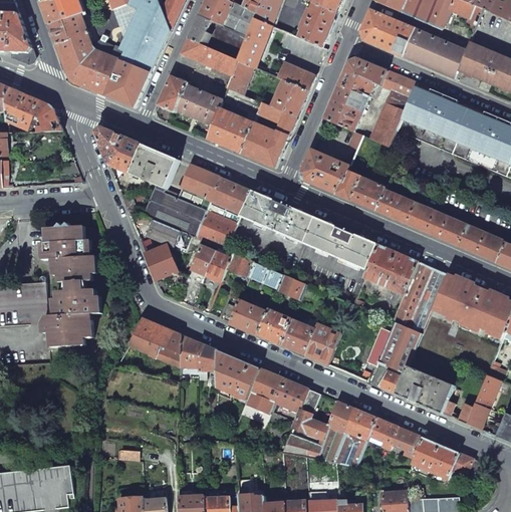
[(40,0),(41,2),(46,0),(53,0),(60,19),(62,18),(80,15),(84,14),(79,0),(40,0)]
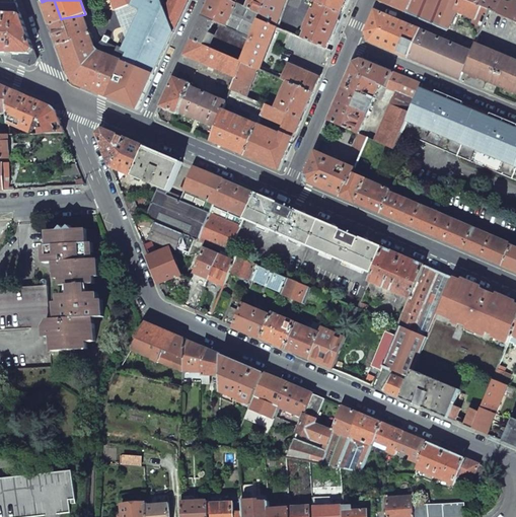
[(61,19),(54,0),(47,0),(42,2),(49,23),(61,19)]
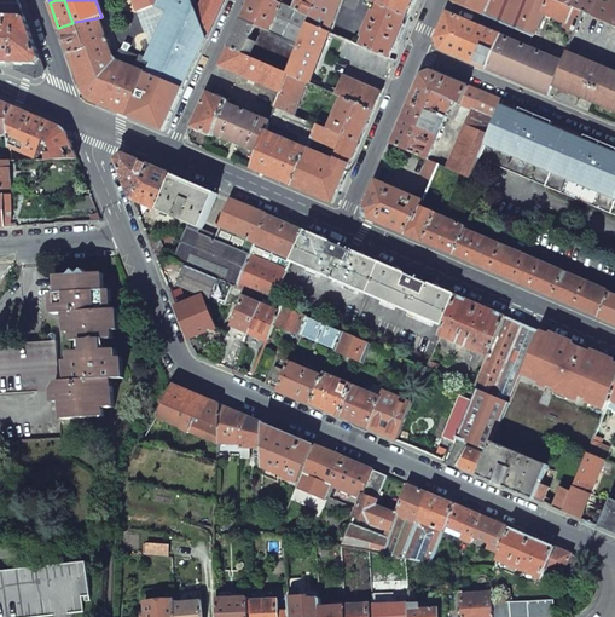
[(133,0),(137,11),(155,5),(168,12),(145,58),(138,55),(132,68),(144,73),(151,76),(179,88),(206,36),(196,11),(192,0),(133,0)]
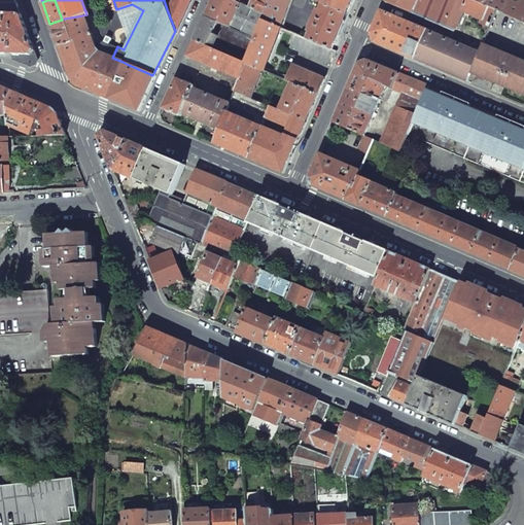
[(171,0),(167,9),(175,31),(185,8),(188,0),(171,0)]
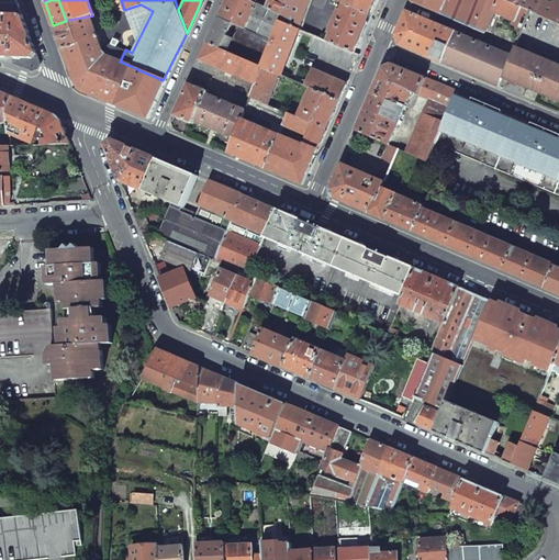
[(253,0),(223,0),(215,17),(230,22),(241,28),(253,0)]
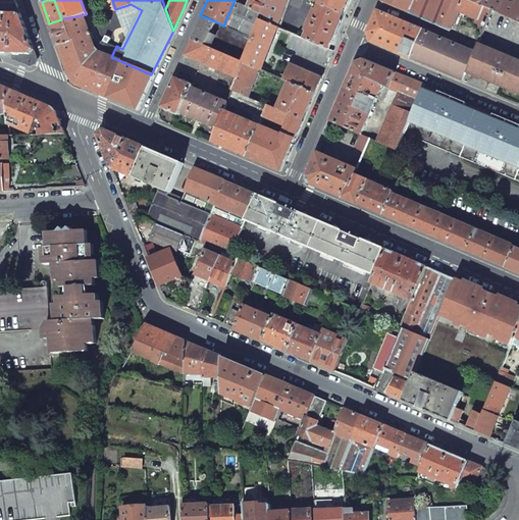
[(244,4),(235,0),(223,26),(250,36),(257,17),(259,12),(244,4)]
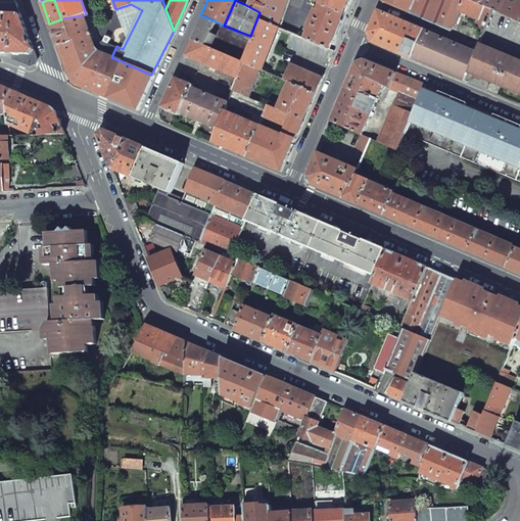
[(245,0),(244,4),(260,12),(264,0),(245,0)]
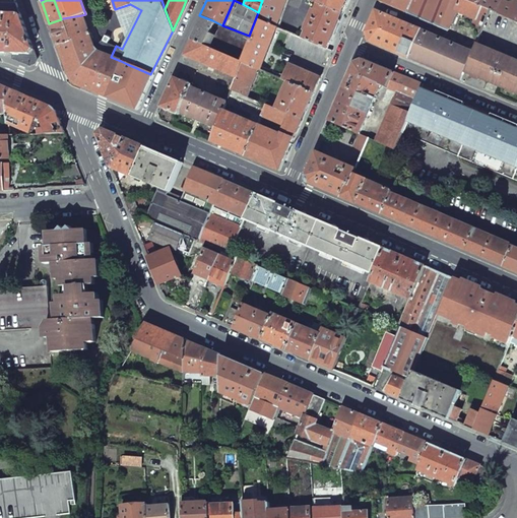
[(262,0),(258,12),(256,17),(272,24),(274,25),(278,15),(284,0),(262,0)]
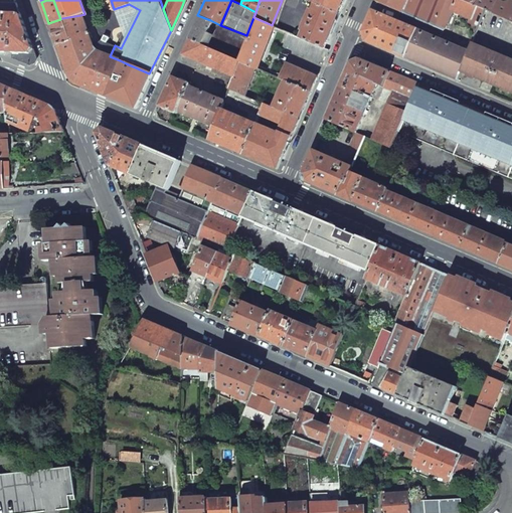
[(314,0),(313,2),(315,3),(337,12),(342,0),(314,0)]
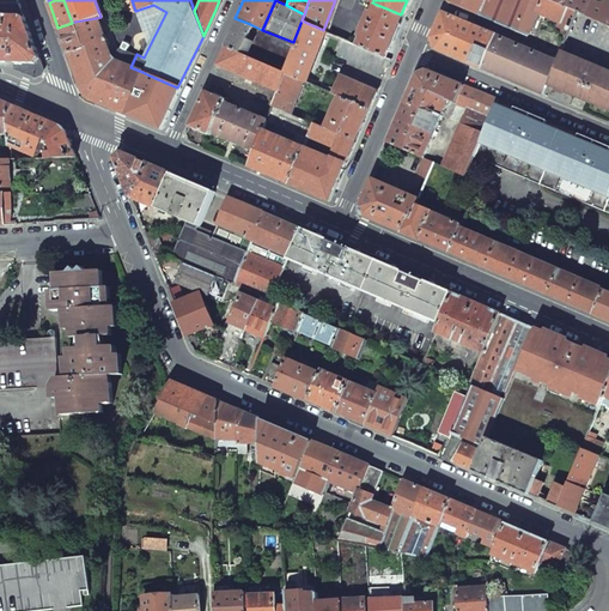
[(445,0),(445,1),(448,2),(525,35),(535,12),(558,22),(556,25),(568,30),(577,11),(561,4),(552,0),(445,0)]
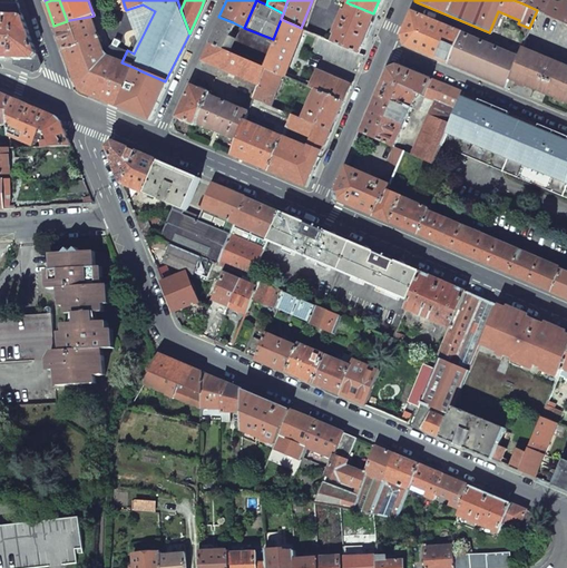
[(524,0),(522,3),(537,10),(544,12),(548,0),(524,0)]
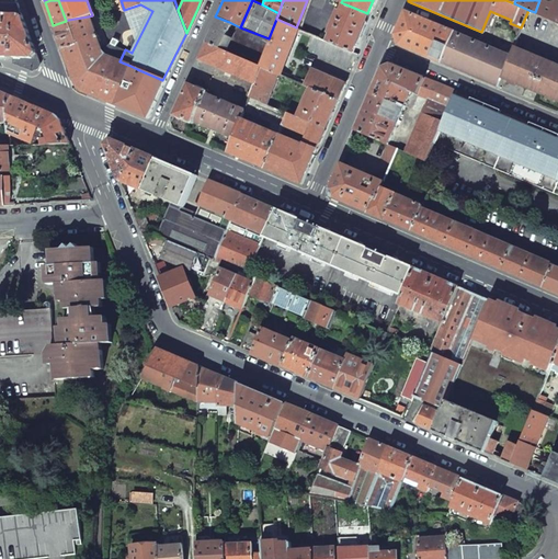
[(539,0),(535,12),(557,22),(557,0),(539,0)]
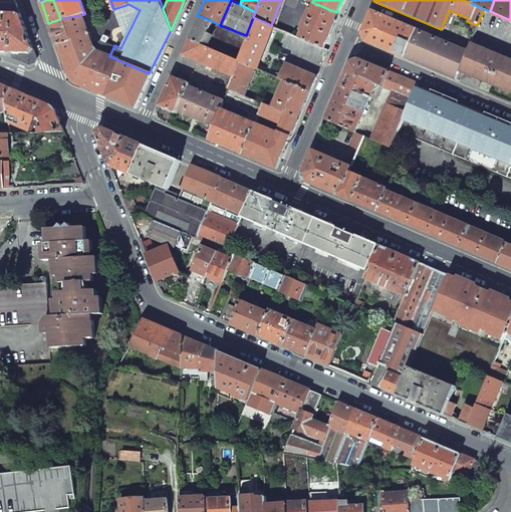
[(0,50),(5,51),(10,51),(10,55),(26,61),(31,60),(34,56),(14,3),(0,2),(0,50)]
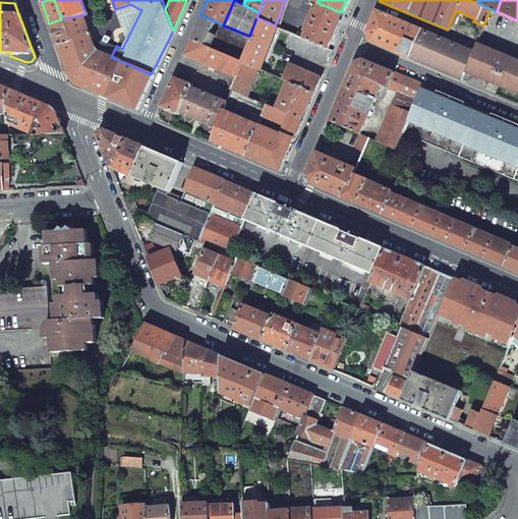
[(341,12),(319,3),(315,9),(313,8),(303,31),(306,31),(303,38),(326,48),(336,24),(341,12)]
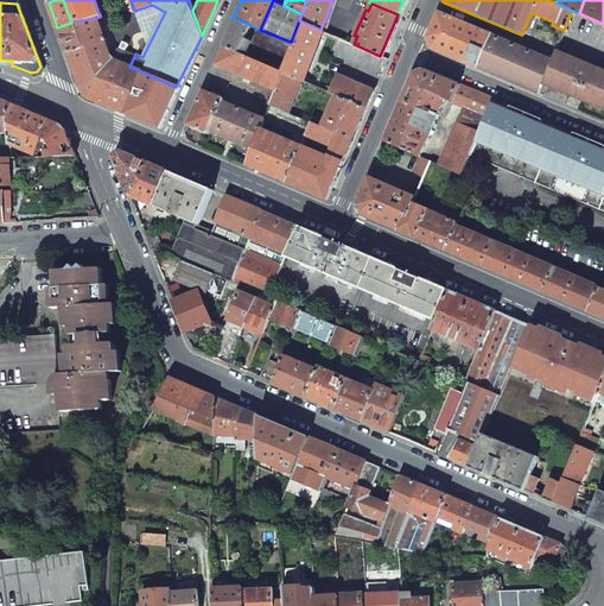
[(134,11),(145,36),(135,54),(142,57),(165,12),(152,5),(134,11)]
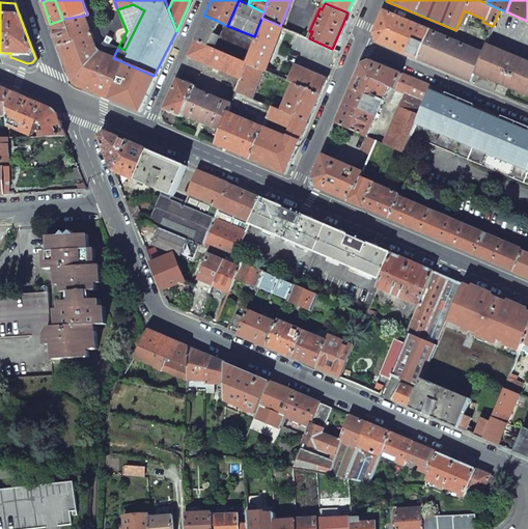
[(482,52),(382,10),(372,32),(377,40),(400,51),(470,80),(474,72),(482,52)]
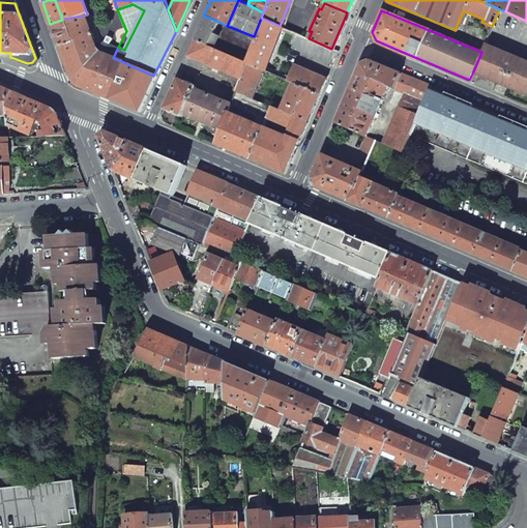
[(83,16),(64,19),(71,39),(57,45),(69,79),(74,83),(75,84),(108,98),(115,81),(123,62),(113,58),(105,55),(97,51),(94,48),(83,16)]
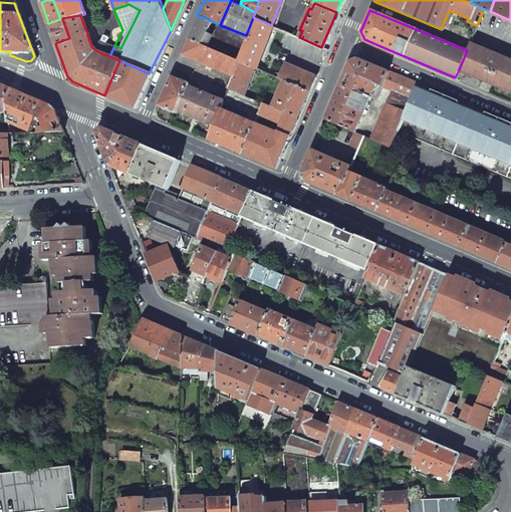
[(210,20),(197,15),(192,27),(187,39),(205,46),(211,33),(205,31),(210,20)]
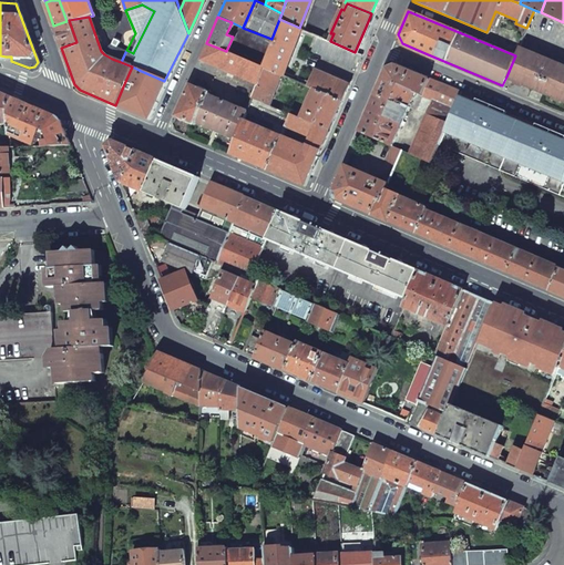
[(314,20),(304,17),(299,28),(315,34),(320,22),(314,19),(314,20)]
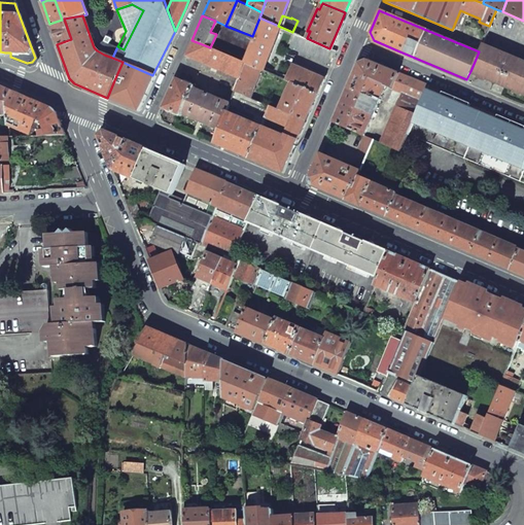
[(252,36),(243,61),(243,62),(257,68),(258,65),(276,25),(259,18),(252,36)]
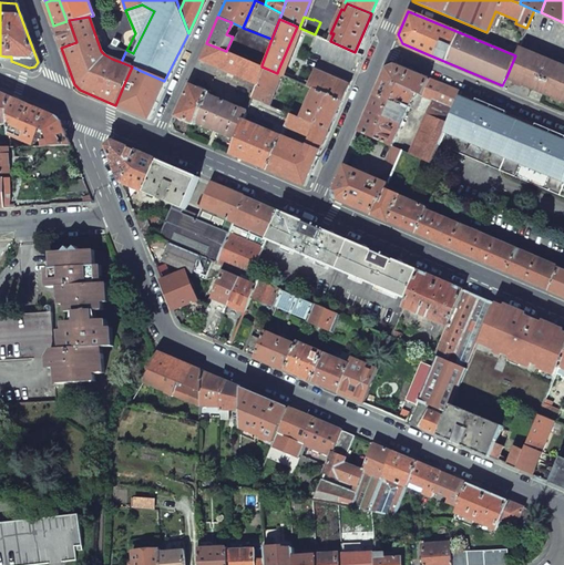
[(53,26),(61,48),(77,42),(69,20),(67,21),(53,26)]
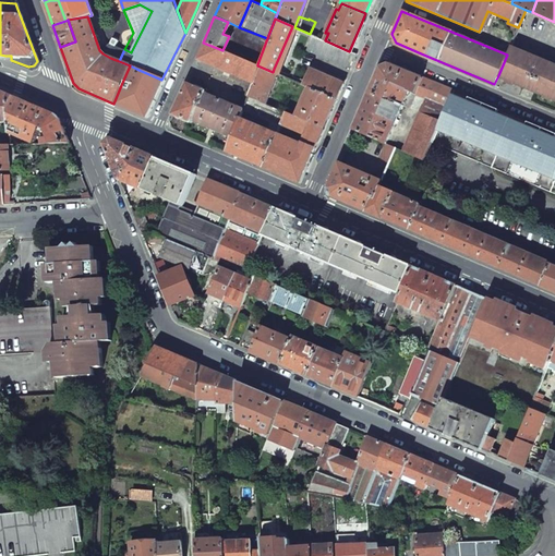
[(239,27),(228,22),(222,34),(229,36),(222,50),(257,64),(267,38),(239,27)]
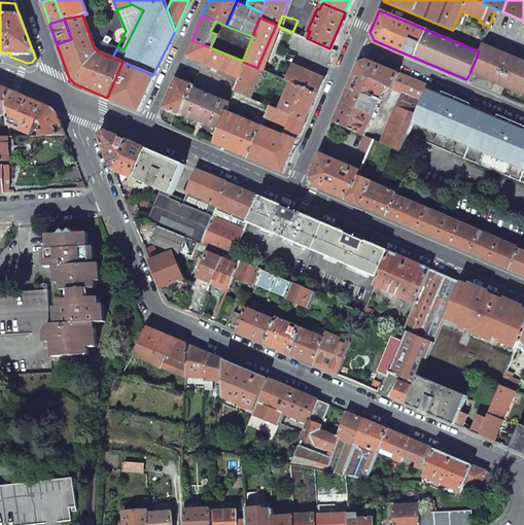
[(307,38),(293,33),(288,46),(328,64),(335,50),(329,48),(307,38)]
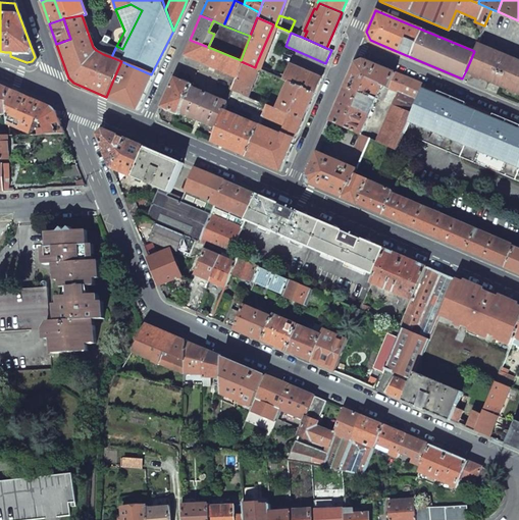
[(190,40),(183,55),(207,65),(235,76),(241,61),(241,60),(208,47),(190,40)]
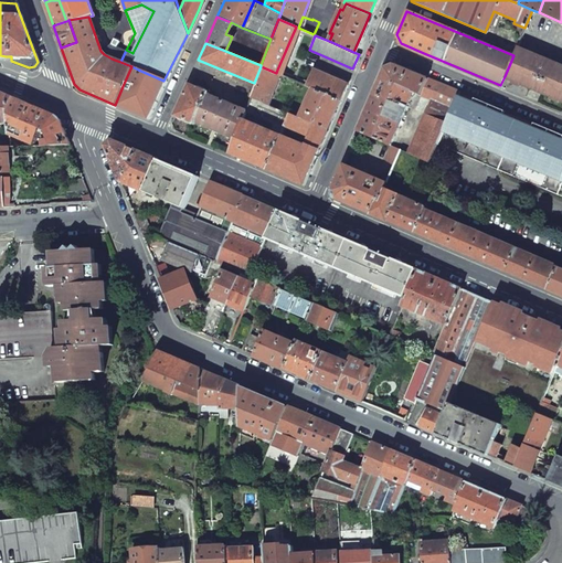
[(513,55),(505,76),(533,88),(561,101),(561,65),(555,63),(557,61),(542,54),(541,57),(517,46),(513,55)]
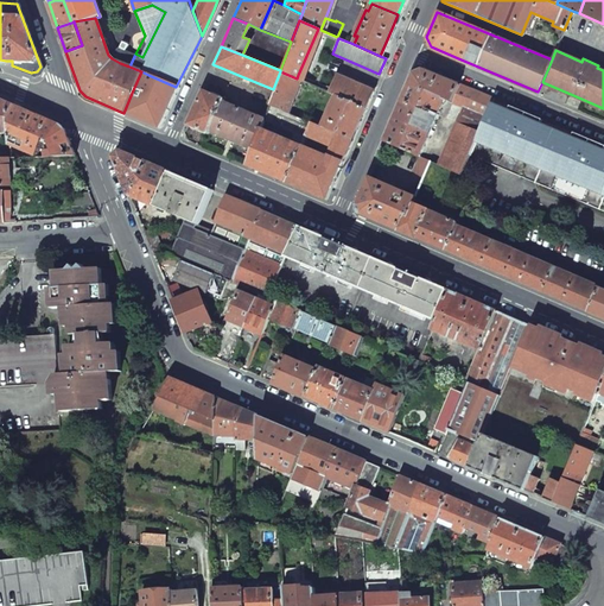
[(407,83),(400,100),(436,113),(442,100),(455,105),(464,84),(420,67),(412,71),(407,83)]
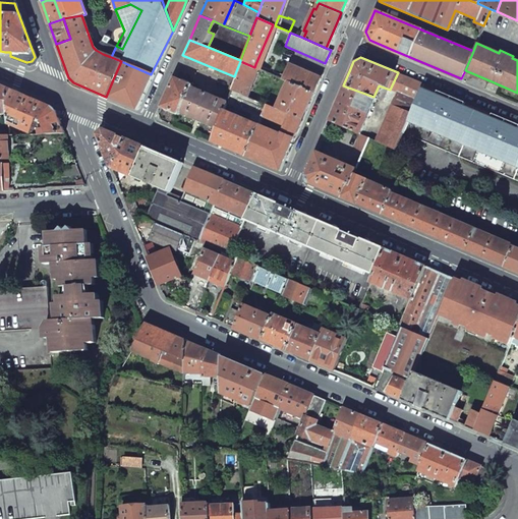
[(120,82),(127,64),(121,61),(113,79),(120,82)]
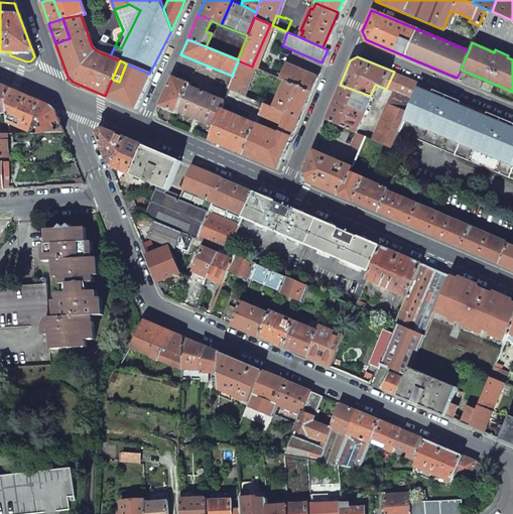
[(252,67),(238,60),(232,76),(229,84),(228,87),(227,89),(244,96),(254,68),(252,67)]
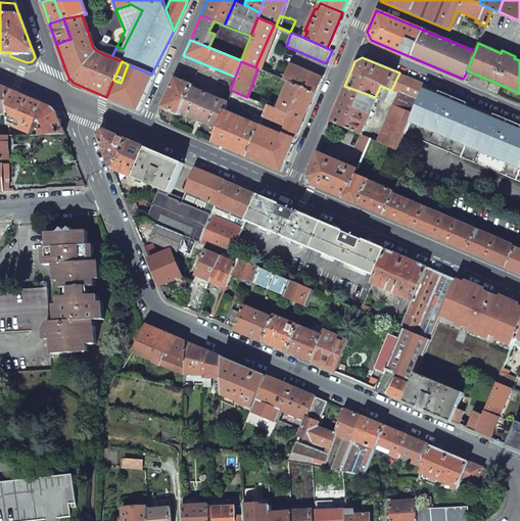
[(289,63),(283,79),(288,81),(314,92),(320,77),(289,63)]
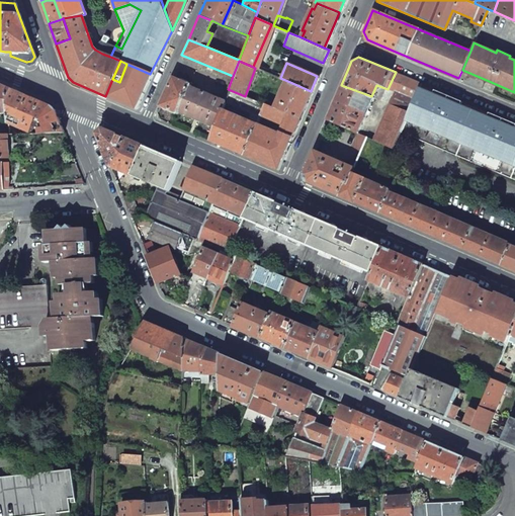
[(112,79),(105,96),(119,102),(134,108),(150,74),(126,64),(119,82),(112,79)]
